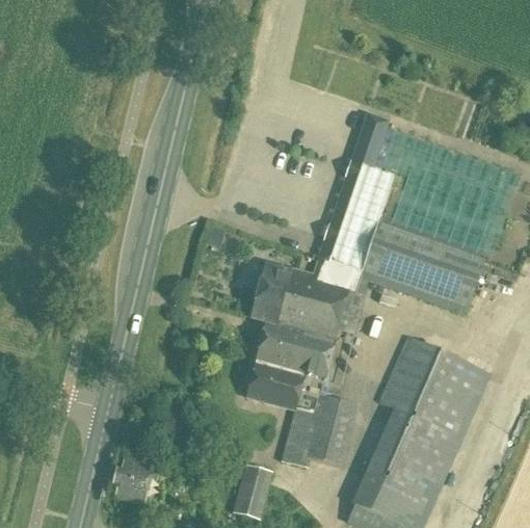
[(254,363),(323,381),(337,328),(356,334),(367,294),(358,290),(364,270),(468,307),(483,260),(378,223),(381,215),(396,174),(362,161),(328,260),(323,259),(318,278),(265,262),(249,316),(265,320),(254,363)]
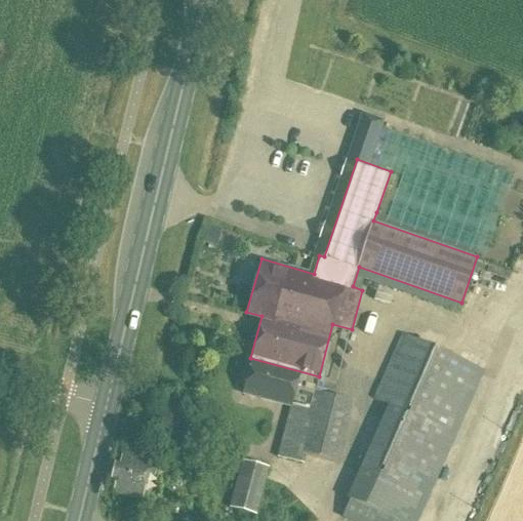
[(362,333),(371,336),(375,319),(366,316),(362,333)]
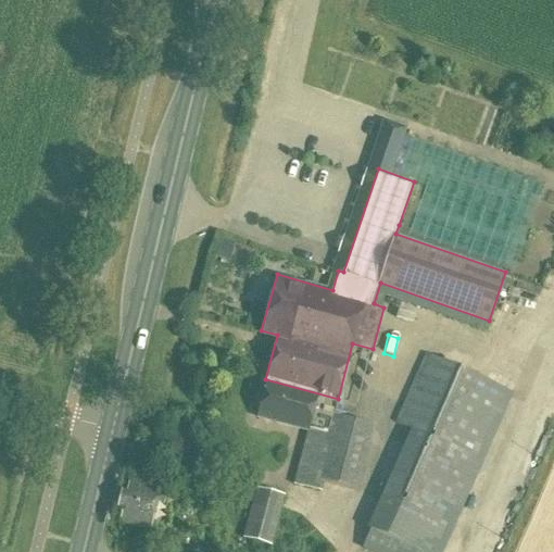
[(448,544),(458,519),(456,518),(515,389),(426,350),(397,419),(413,426),(369,525),(372,526),(364,546),(379,551),(395,551),(401,540),(431,551),(441,551),(444,544),(448,544)]
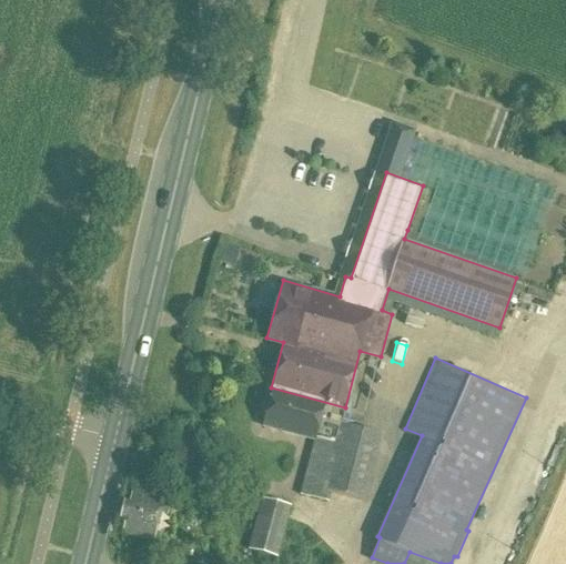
[(356,411),(345,408),(271,388),(262,422),(314,436),(299,492),(325,500),(327,490),(361,499),(378,433),(352,425),(356,411)]
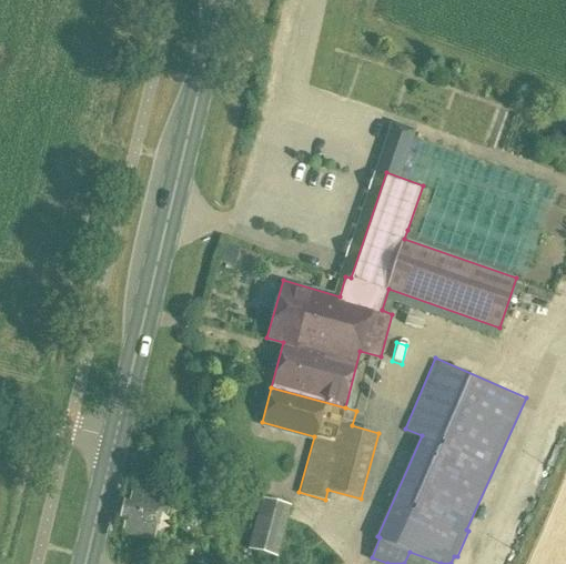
[(165,512),(170,497),(131,487),(128,502),(123,501),(120,515),(124,516),(121,530),(154,539),(161,511),(165,512)]
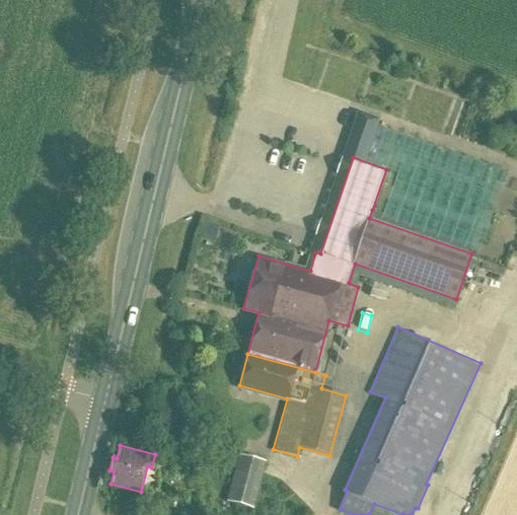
[(255,505),(268,457),(240,451),(228,499),(255,505)]
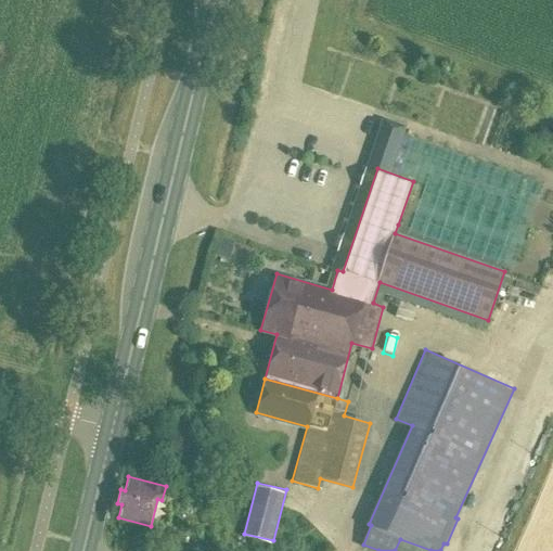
[(232,550),(233,548),(216,540),(210,550),(232,550)]
